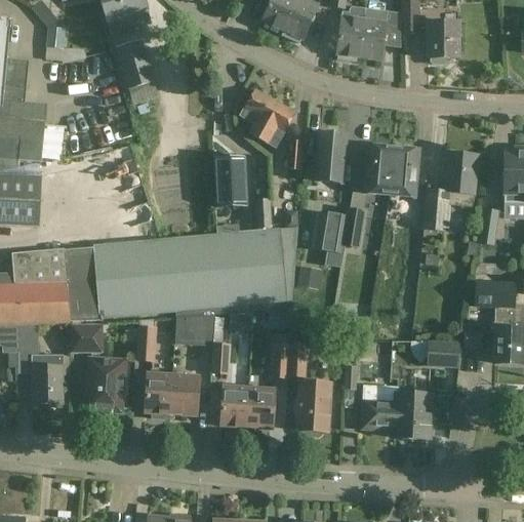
[(148,10),(145,0),(103,0),(110,23),(111,22),(114,33),(151,22),(147,10),(148,10)]
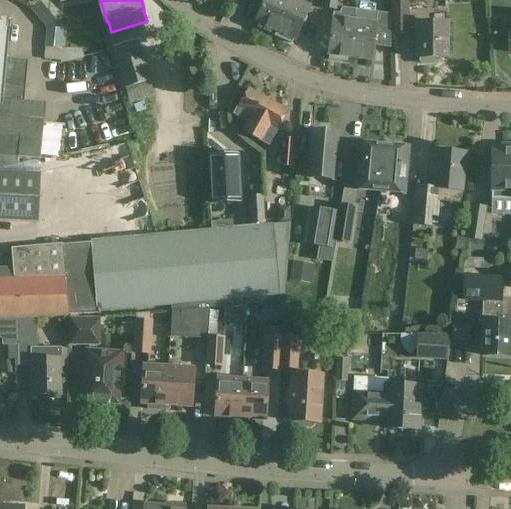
[(275,30),(288,0),(265,0),(256,21),(275,30)]
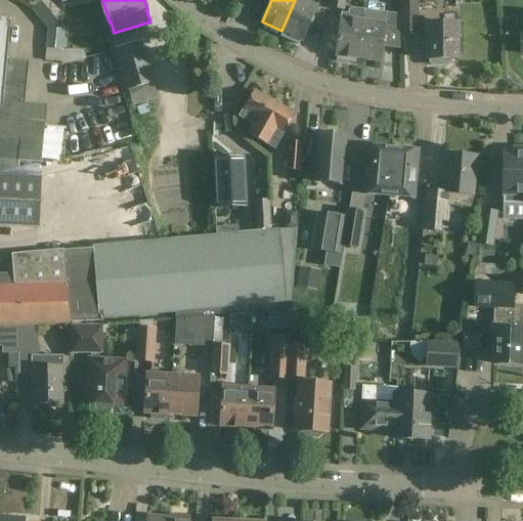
[(295,0),(281,31),(284,32),(281,36),(299,43),(300,39),(302,40),(318,5),(307,0),(295,0)]
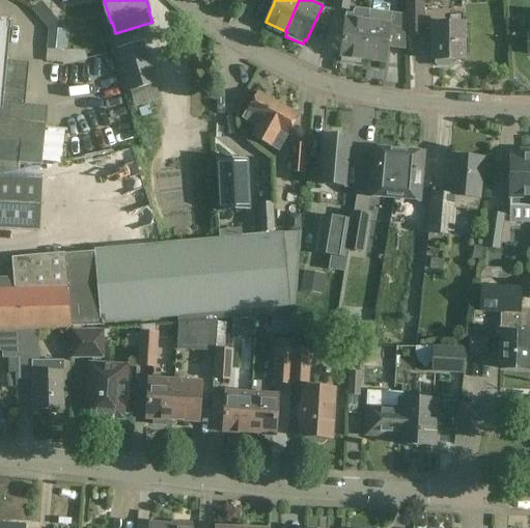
[(406,0),(406,31),(424,31),(423,0),(406,0)]
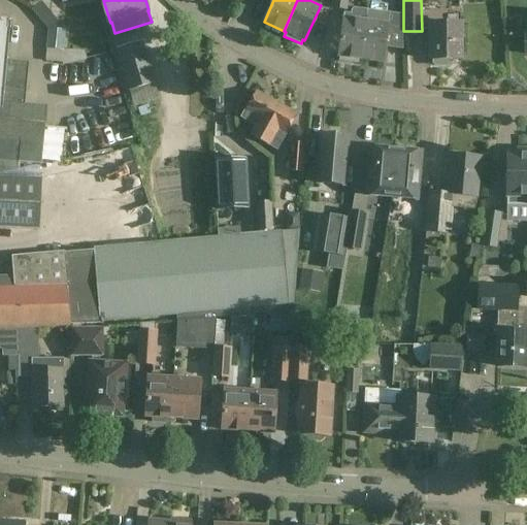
[(367,19),(366,19),(368,7),(355,5),(352,7),(352,11),(344,10),(338,55),(340,56),(340,60),(359,62),(359,58),(362,59),(367,19)]
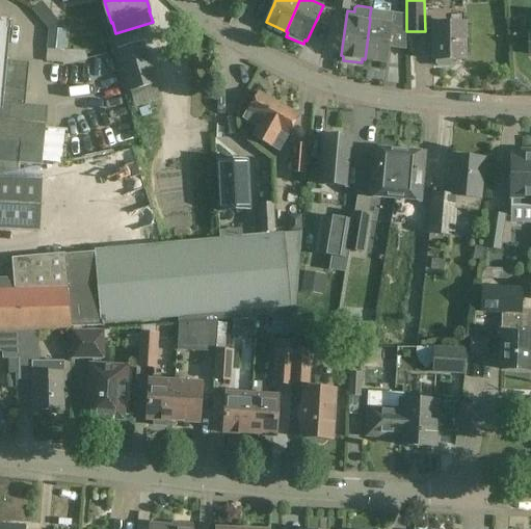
[(0,160),(43,164),(48,105),(25,103),(29,61),(7,59),(11,18),(0,17),(0,160)]
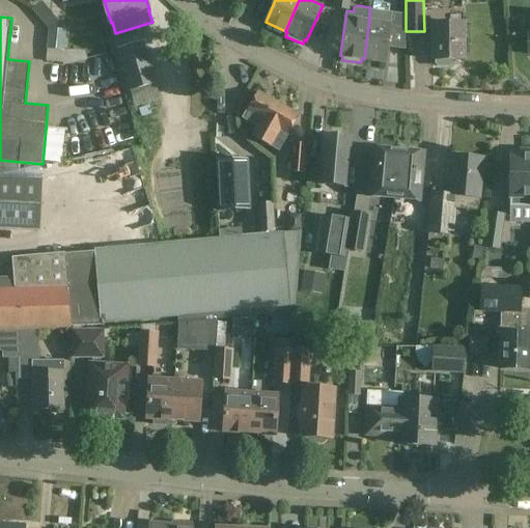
[(392,22),(369,19),(364,59),(386,62),(392,22)]
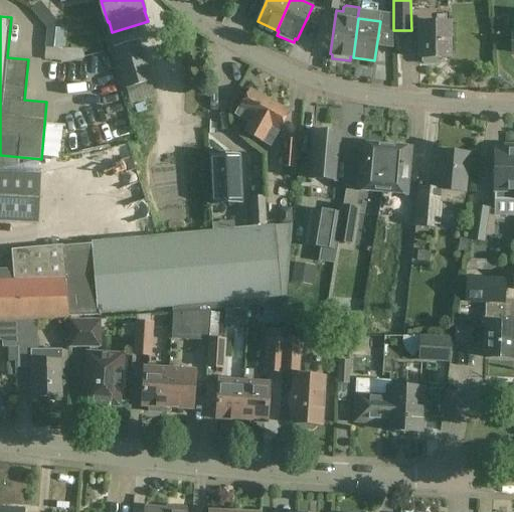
[(439,60),(439,56),(451,56),(451,21),(420,21),(421,57),(424,57),(424,60),(426,63),(437,63),(439,60)]
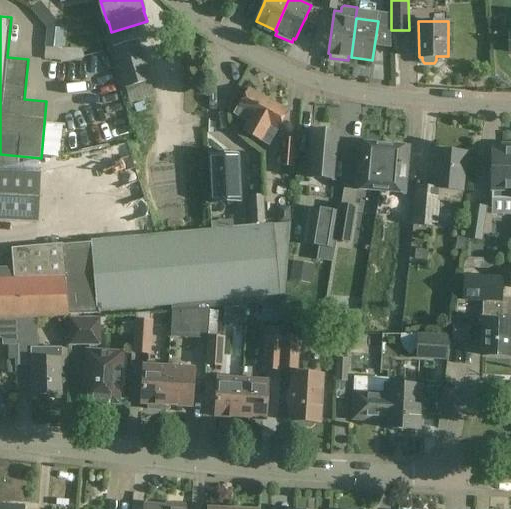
[(47,26),(46,45),(62,46),(62,45),(64,27),(56,26),(47,26)]
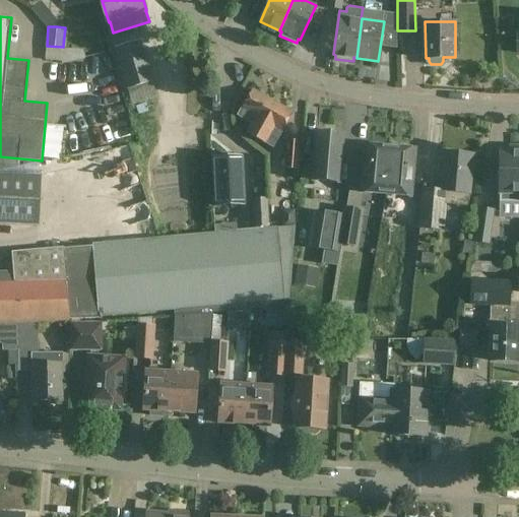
[(154,81),(140,40),(115,48),(133,104),(156,95),(152,81),(154,81)]
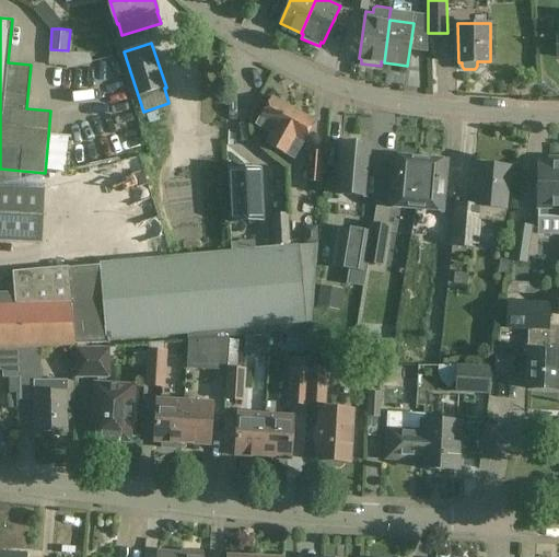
[(274,96),(258,123),(272,131),(267,141),(287,153),(291,146),(299,149),(315,120),(274,96)]
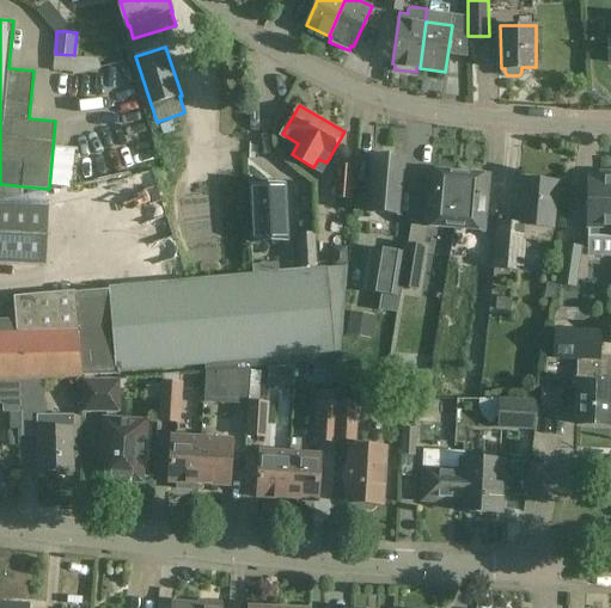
[(379,157),(374,155),(370,210),(398,213),(403,159),(398,158),(395,154),(383,153),(379,157)]
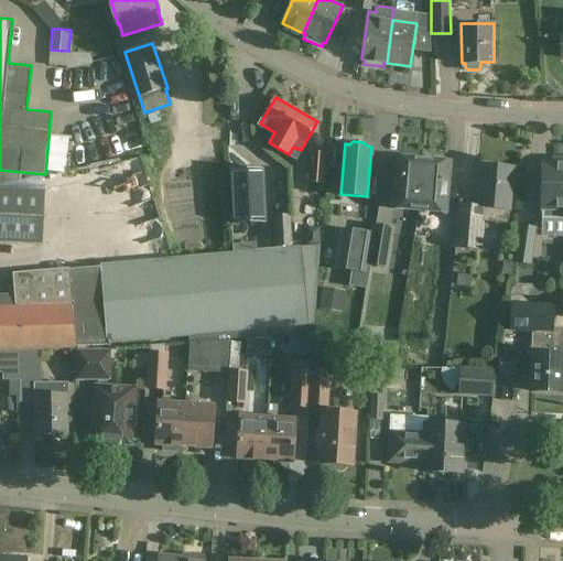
[(324,182),(327,151),(312,150),(309,181),(324,182)]
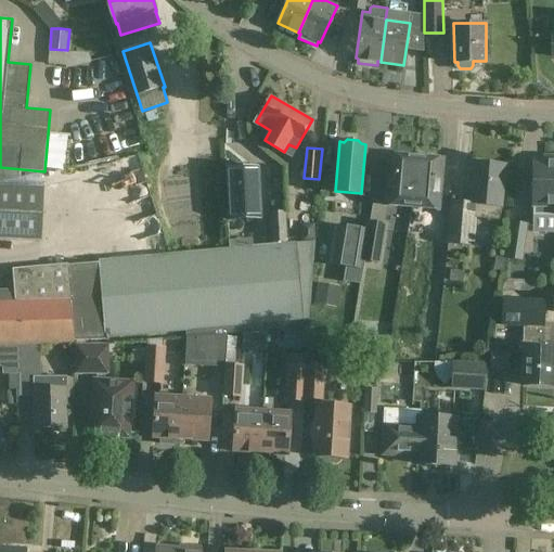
[(413,206),(417,157),(413,156),(410,153),(399,153),(396,155),(391,155),(387,204),(413,206)]
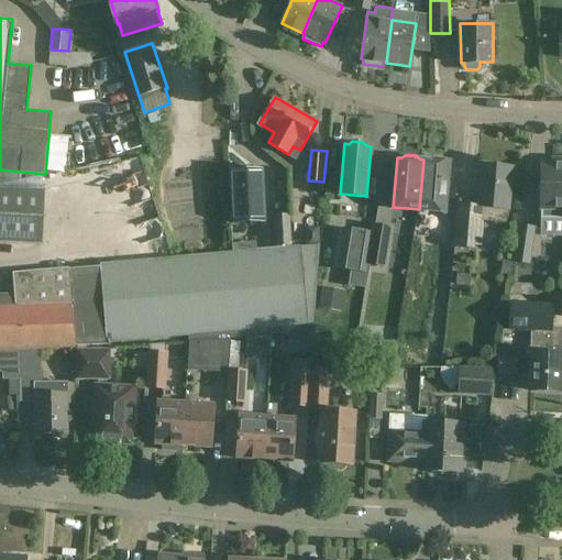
[(423,160),(419,209),(445,211),(449,162),(444,161),(441,157),(431,157),(428,160),(423,160)]
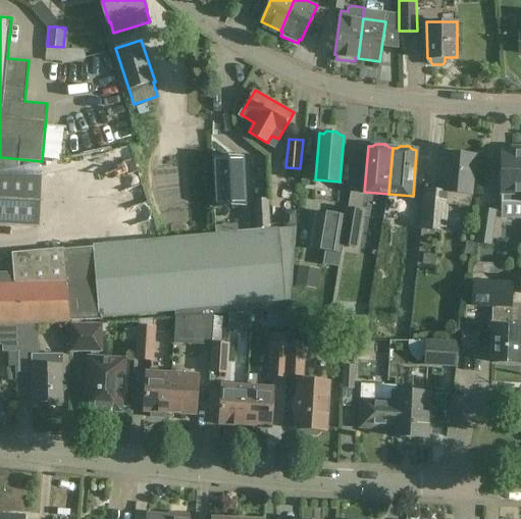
[(512,149),(503,149),(502,201),(520,201),(520,146),(512,146),(512,149)]
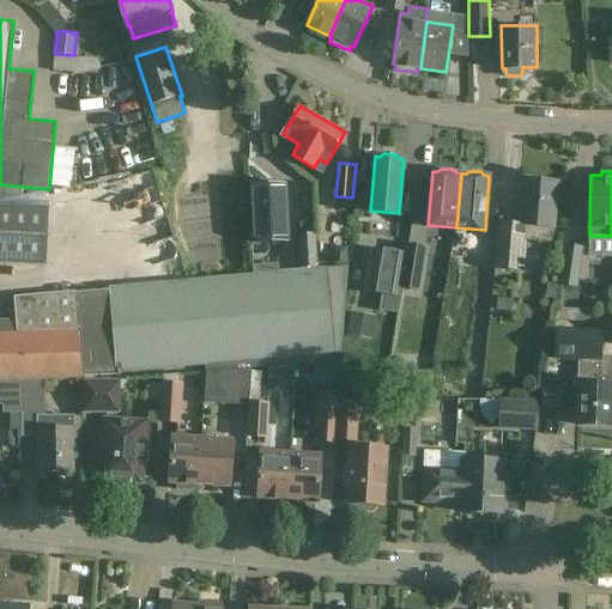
[(523,268),(526,239),(552,242),(553,226),(555,226),(559,182),(523,178),(519,220),(498,218),(495,265),(523,268)]
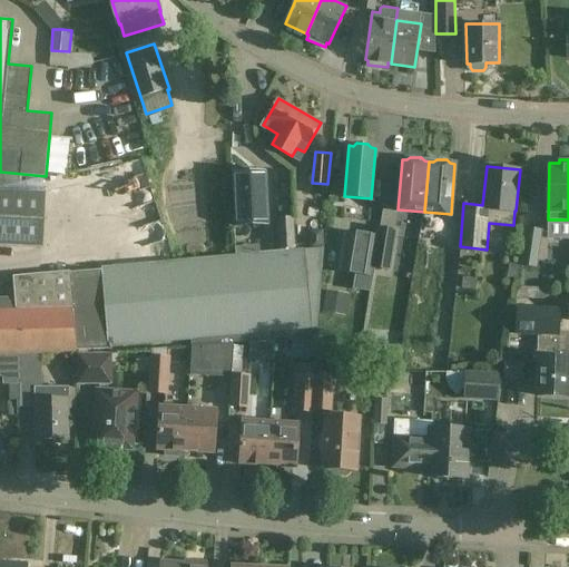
[(265,172),(253,173),(252,168),(241,169),(241,173),(237,174),(239,209),(241,209),(242,223),(267,221),(267,207),(268,207),(265,172)]
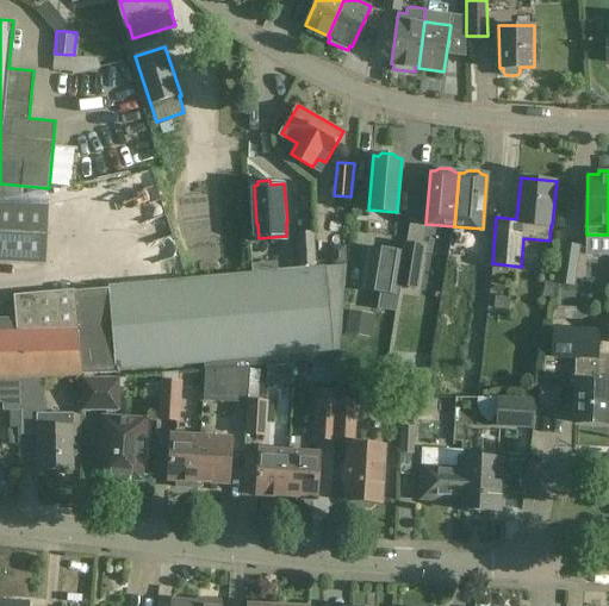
[(131,205),(155,197),(150,186),(126,194),(131,205)]
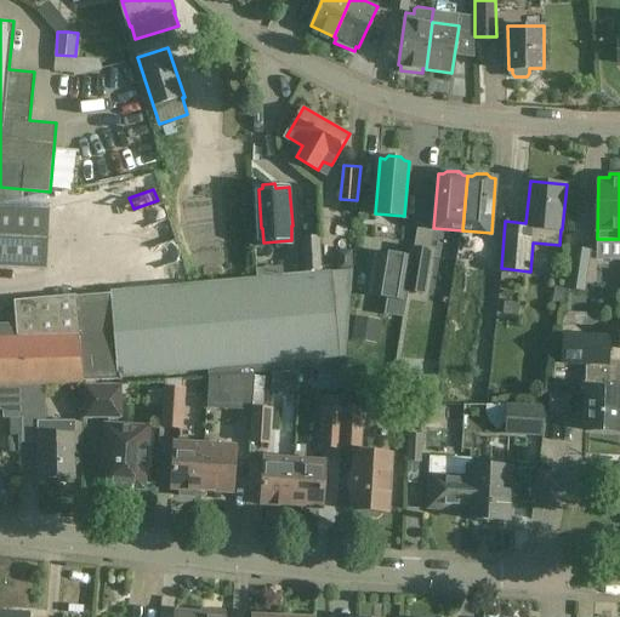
[(0,267),(46,269),(50,209),(0,205),(0,267)]
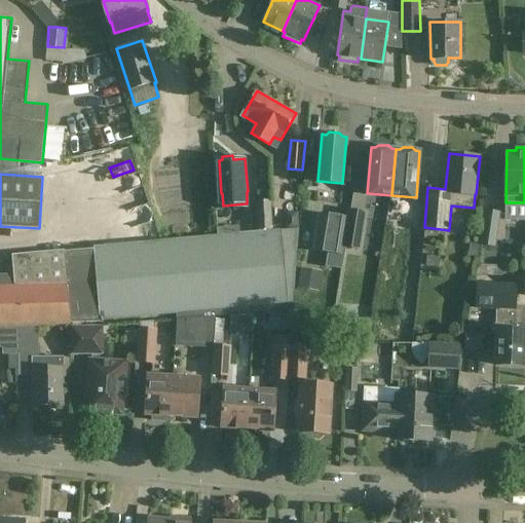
[(371,197),(370,231),(399,232),(400,198),(371,197)]
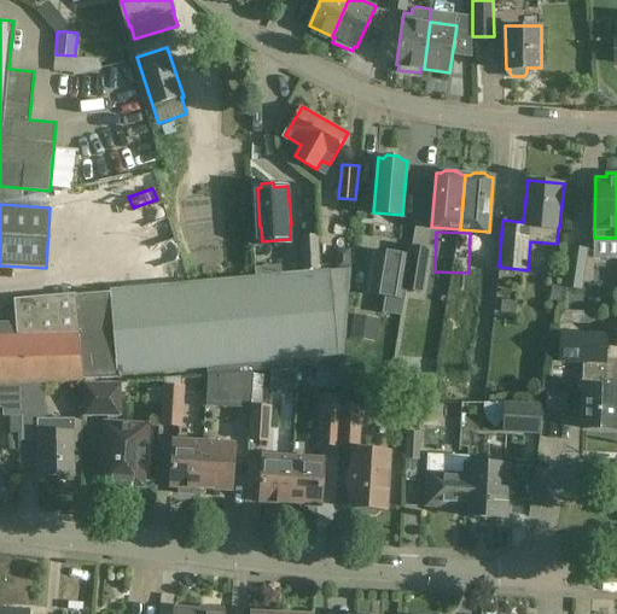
[(303,267),(320,265),(318,235),(301,237),(303,267)]
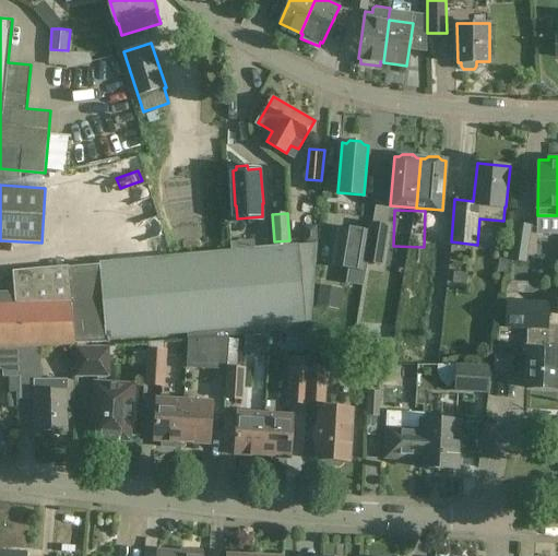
[(515,221),(511,256),(525,258),(531,223),(515,221)]
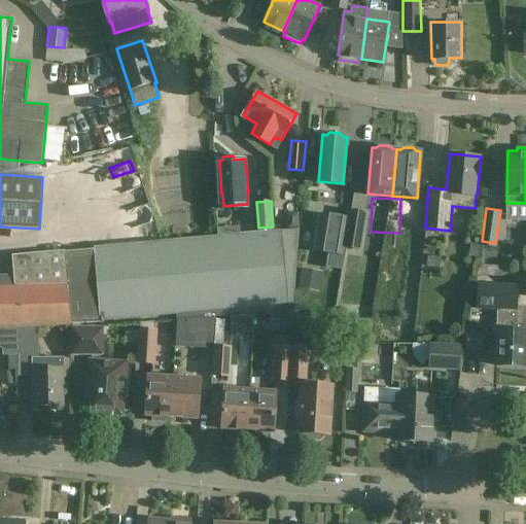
[(346,246),(347,246),(361,248),(366,212),(351,210),(349,218),(346,246)]
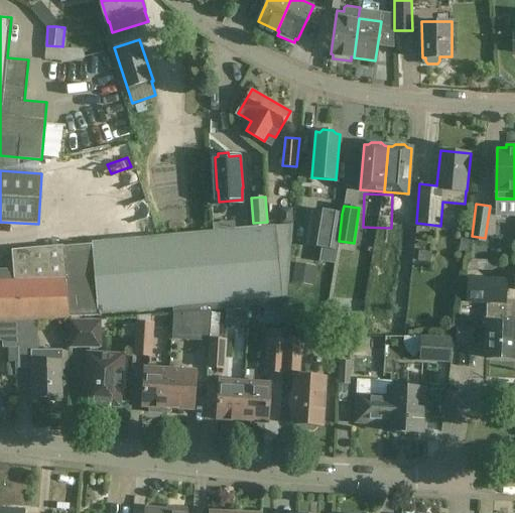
[(314,210),(310,245),(325,247),(323,260),(337,262),(340,241),(339,241),(342,214),(314,210)]
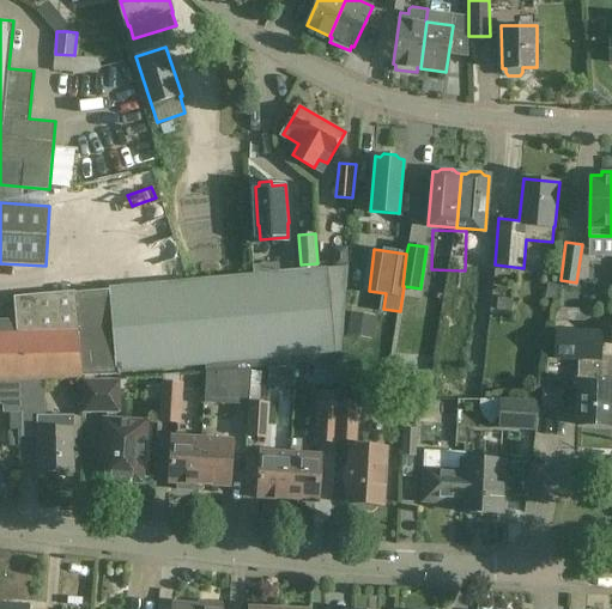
[(0,377),(5,377),(25,377),(46,377),(46,375),(83,373),(120,372),(120,369),(337,349),(329,269),(115,287),(20,296),(23,332),(0,333),(0,377)]
